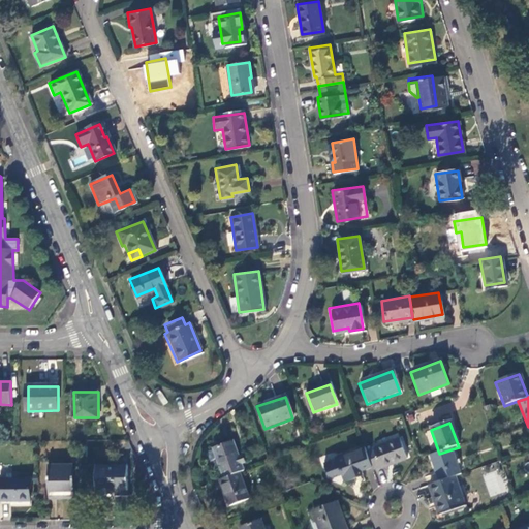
[(400,442),(367,454),(373,470),(373,471),(380,469),(380,470),(407,461),(400,442)]
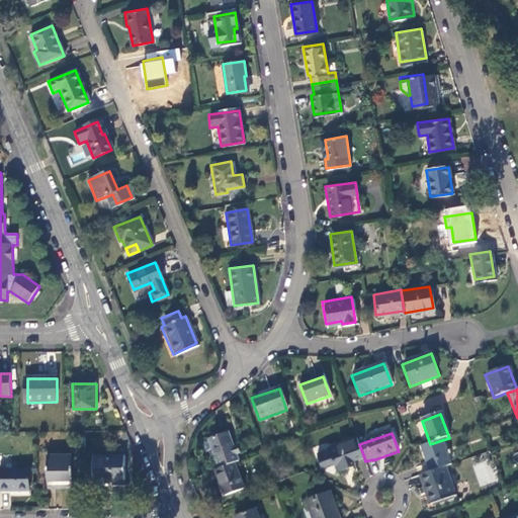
[(209,441),(220,469),(235,463),(239,462),(229,434),(209,441)]
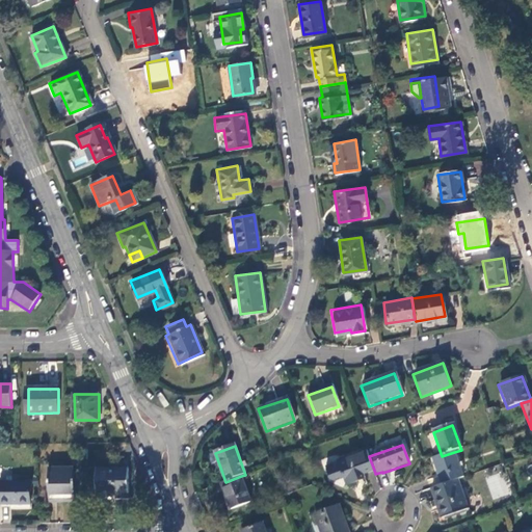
[(365,476),(375,473),(369,456),(368,452),(339,462),(340,464),(328,469),(334,482),(345,478),(349,487),(361,483),(358,478),(365,476)]
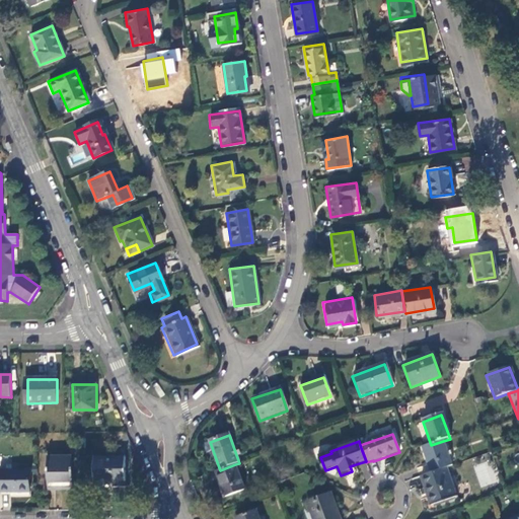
[(421,449),(431,474),(446,469),(452,467),(443,441),(431,445),(421,449)]
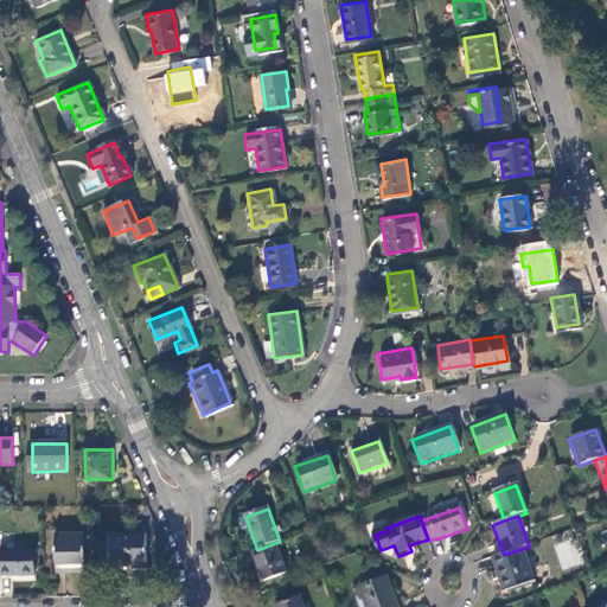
[(85,536),(56,536),(56,567),(85,566),(85,536)]
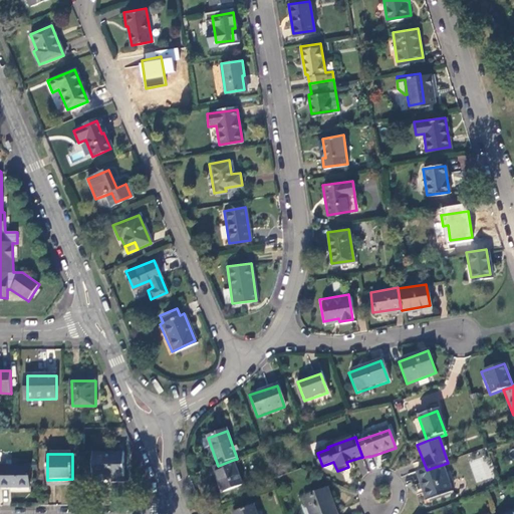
[(122,454),(92,454),(93,478),(112,478),(112,483),(123,483),(122,454)]
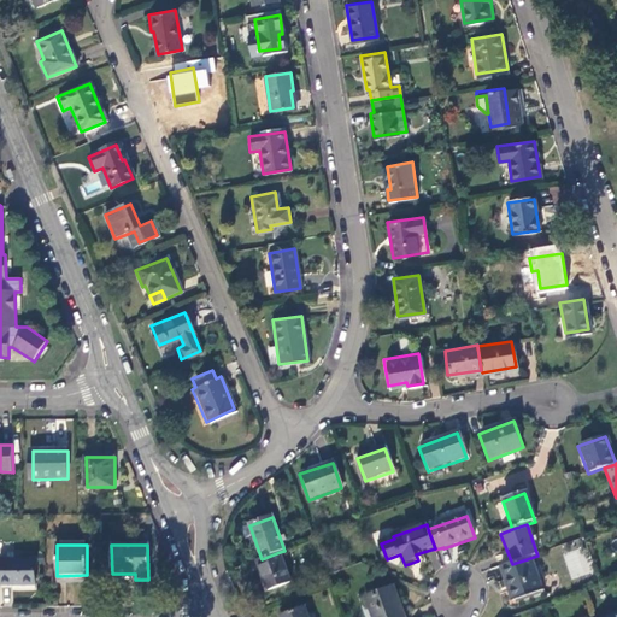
[(563,553),(571,580),(592,573),(583,546),(563,553)]
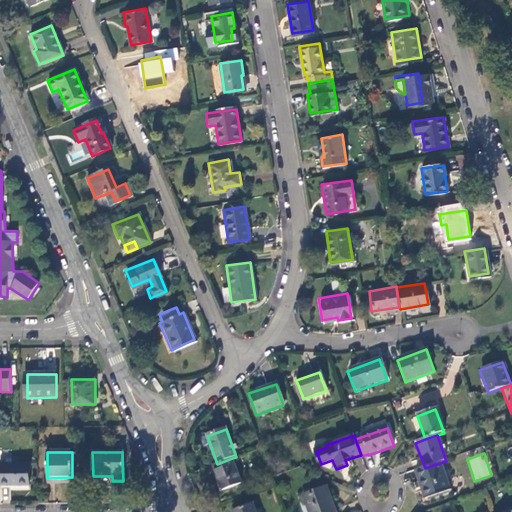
[(241,484),(232,458),(217,464),(213,465),(217,476),(214,477),(220,492),(241,484)]
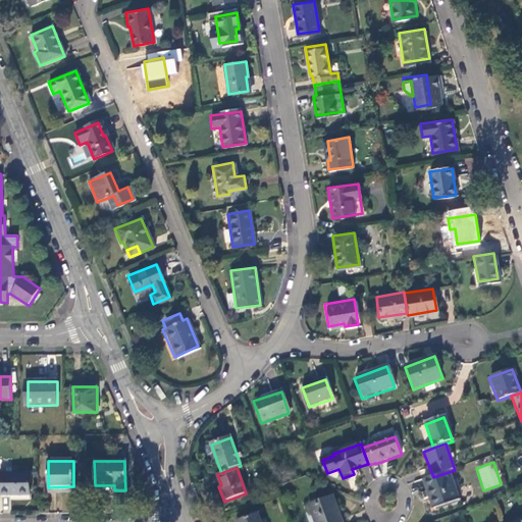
[(453,482),(449,472),(433,477),(423,481),(427,492),(429,491),(436,510),(459,501),(456,491),(459,490),(456,481),(453,482)]
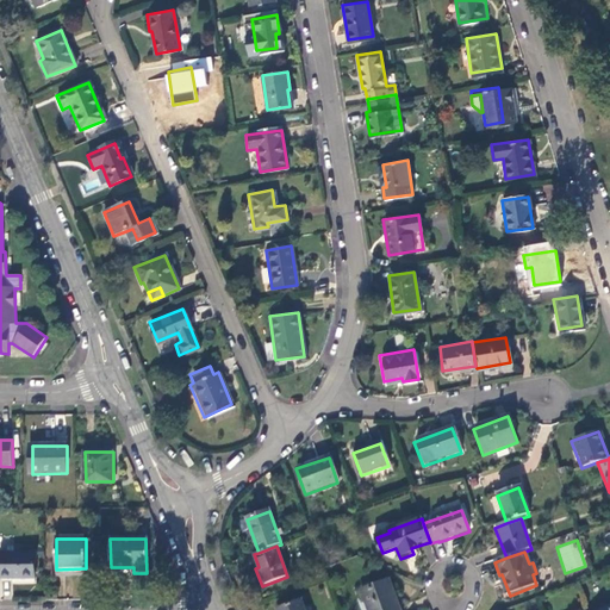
[(35,578),(33,553),(1,553),(1,578),(35,578)]
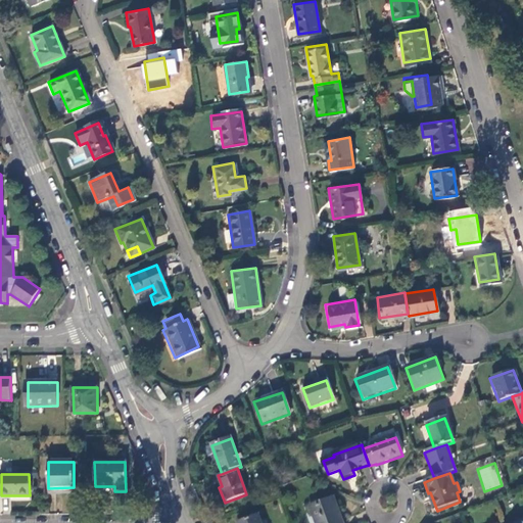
[(334,522),(326,500),(310,506),(316,522),(334,522)]
